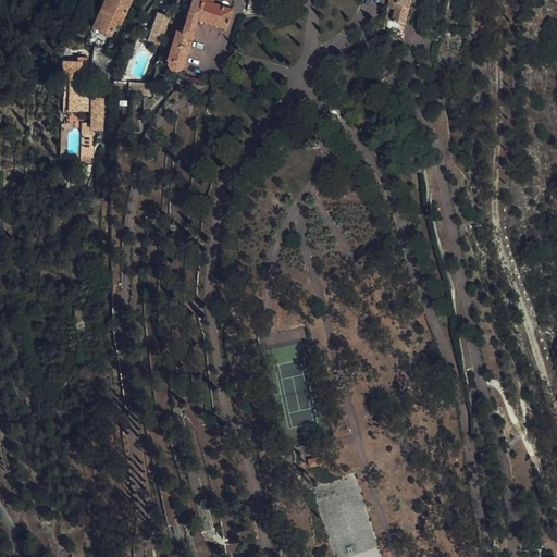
[(109,0),(96,27),(114,36),(121,24),(123,19),(127,21),(137,0),(109,0)]
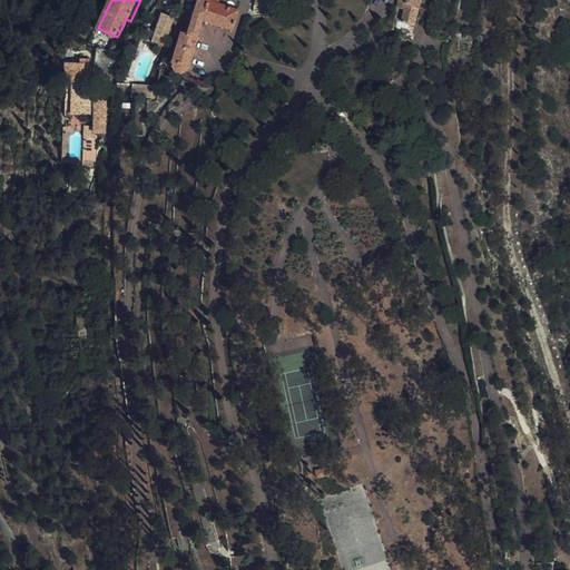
[(175,74),(182,75),(187,72),(187,69),(189,69),(204,21),(234,31),(241,10),(218,3),(219,0),(197,0),(187,35),(180,32),(170,64),(173,65),(172,67),(175,74)]
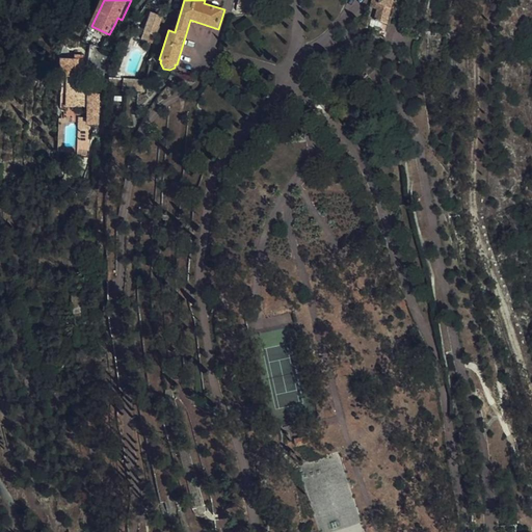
[(394,0),(373,0),(371,9),(372,9),(377,11),(374,23),(379,24),(388,26),(394,0)]
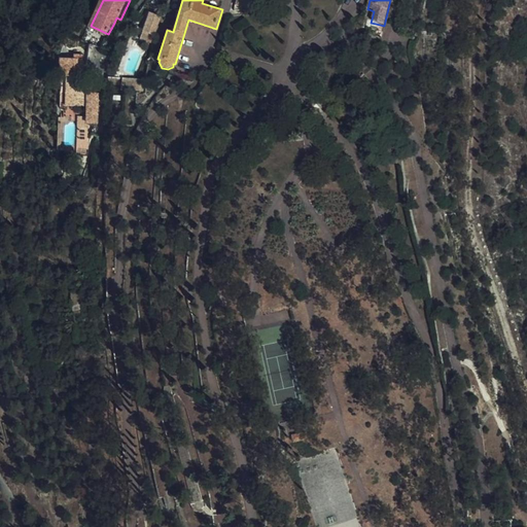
[(139,38),(150,42),(160,15),(149,12),(139,38)]
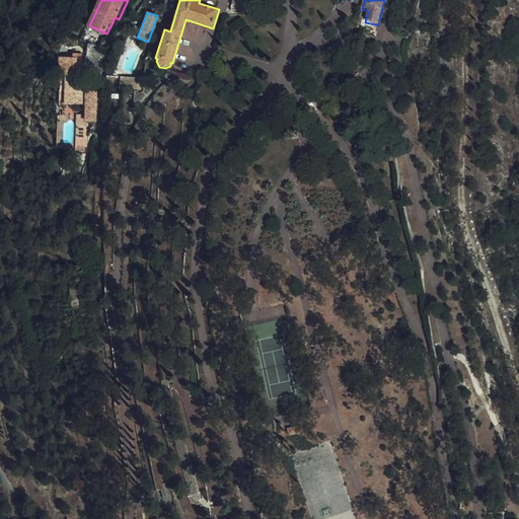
[(367,31),(370,23),(365,22),(361,21),(359,29),(367,31)]
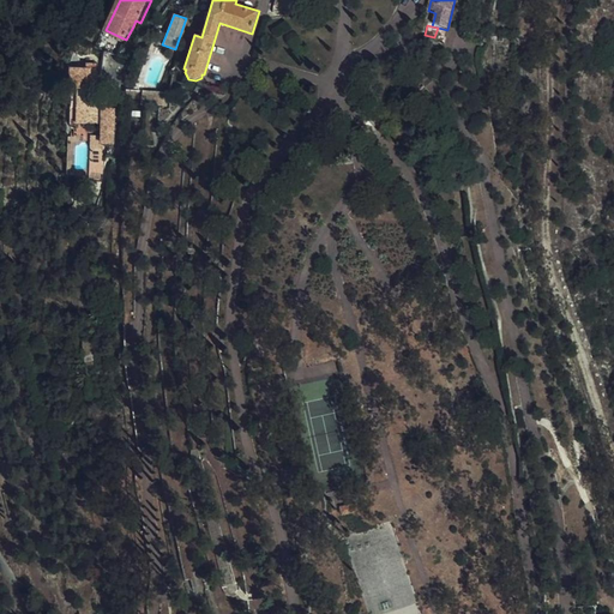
[(119,42),(118,55),(119,55),(126,40),(106,30),(102,36),(119,42)]
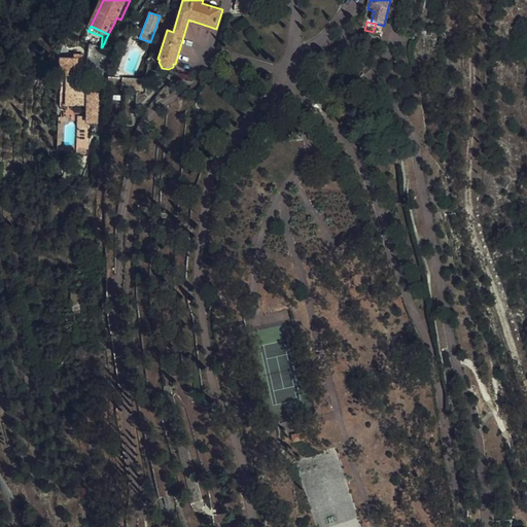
[(88,31),(83,40),(101,47),(102,36),(88,31)]
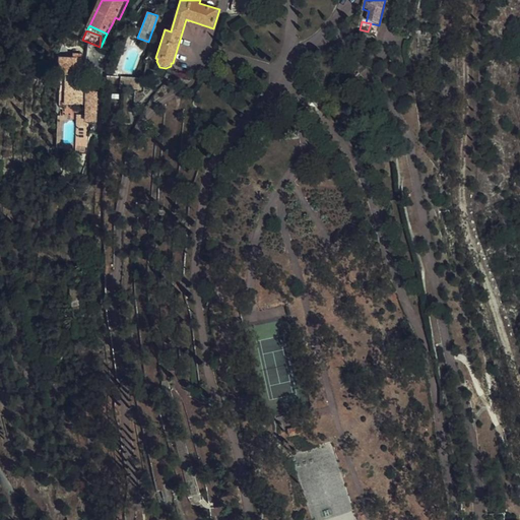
[(85,54),(76,54),(76,57),(64,56),(63,74),(64,74),(63,91),(69,91),(78,92),(78,105),(89,106),(88,115),(88,121),(98,121),(99,92),(95,92),(88,92),(88,86),(86,86),(86,83),(84,81),(85,54)]
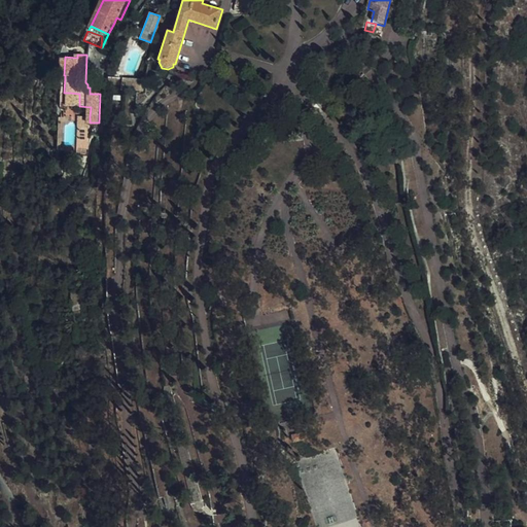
[(133,78),(109,76),(109,83),(123,84),(123,89),(132,90),(133,78)]
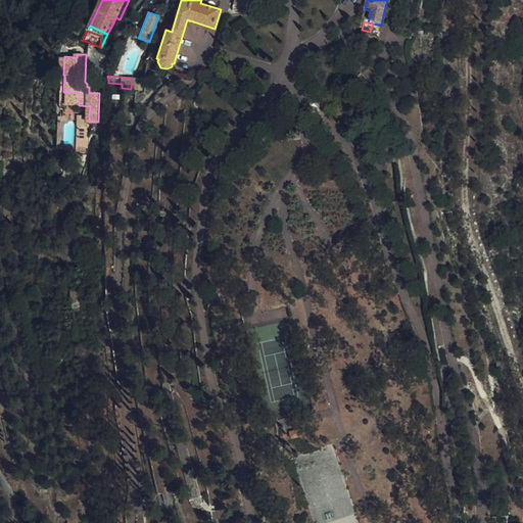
[(145,79),(134,78),(133,89),(144,90),(145,79)]
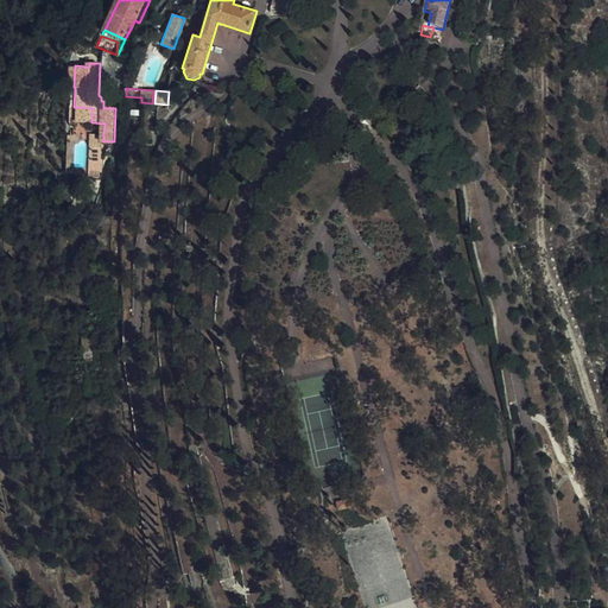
[(92,108),(81,107),(80,122),(92,122),(92,108)]
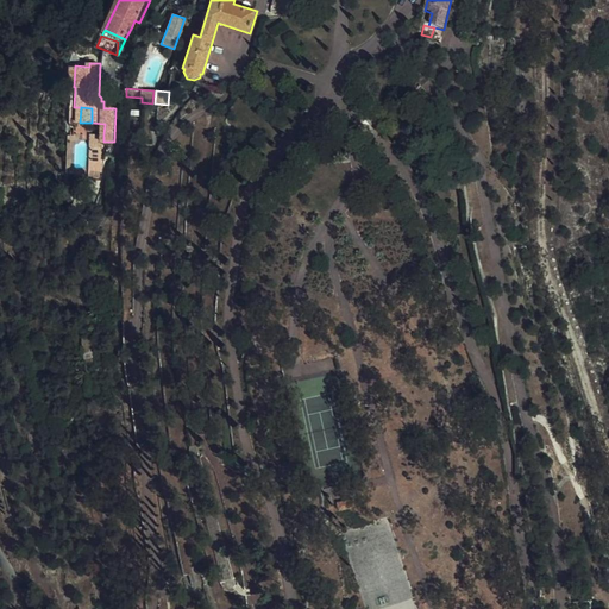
[(104,135),(93,135),(93,146),(104,148),(104,144),(104,142),(104,135)]
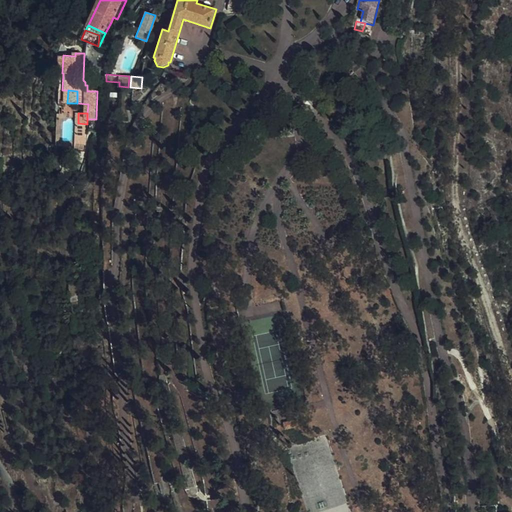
[(399,142),(394,130),(385,132),(388,144),(399,142)]
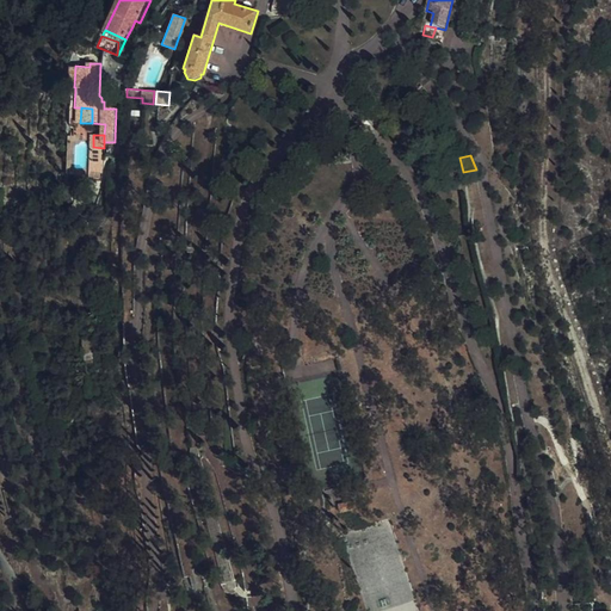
[(91,180),(79,179),(76,197),(90,198),(91,180)]
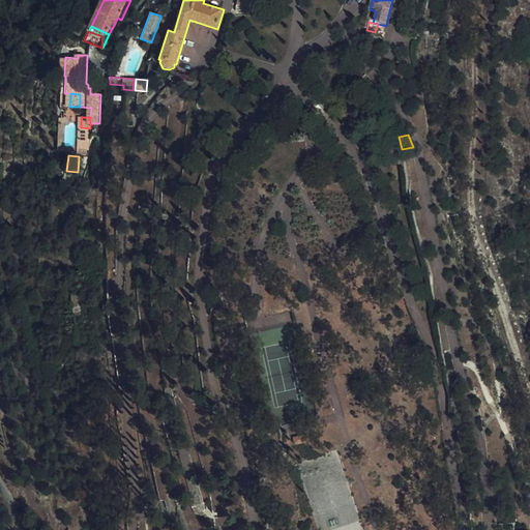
[(89,332),(87,316),(76,318),(79,336),(89,332)]
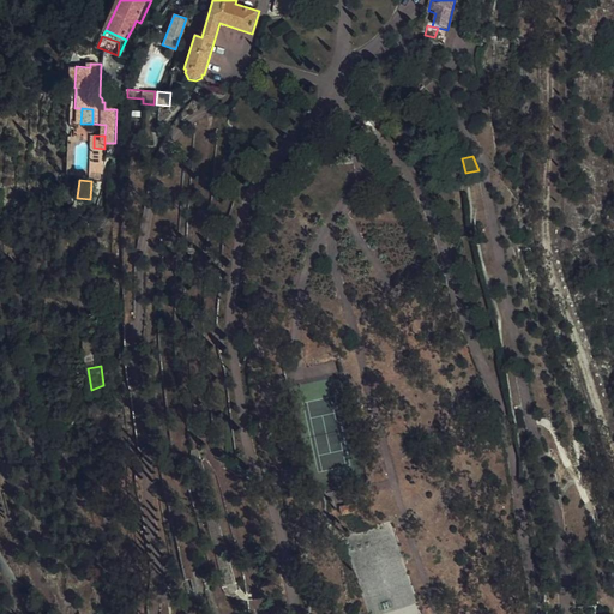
[(103,404),(101,392),(100,392),(92,393),(95,405),(103,404)]
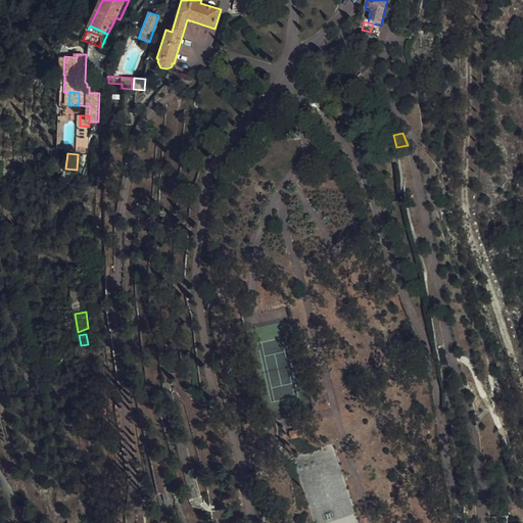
[(292,435),(305,432),(304,426),(291,429),(292,435)]
